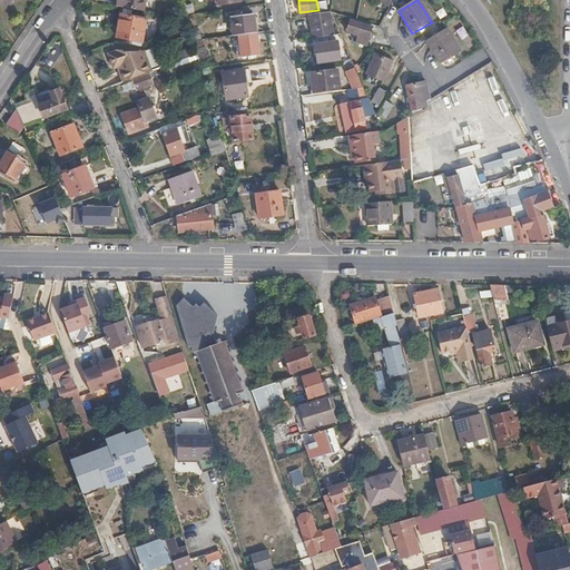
[(233,15),(235,36),(238,35),(255,32),(253,11),(233,15)]
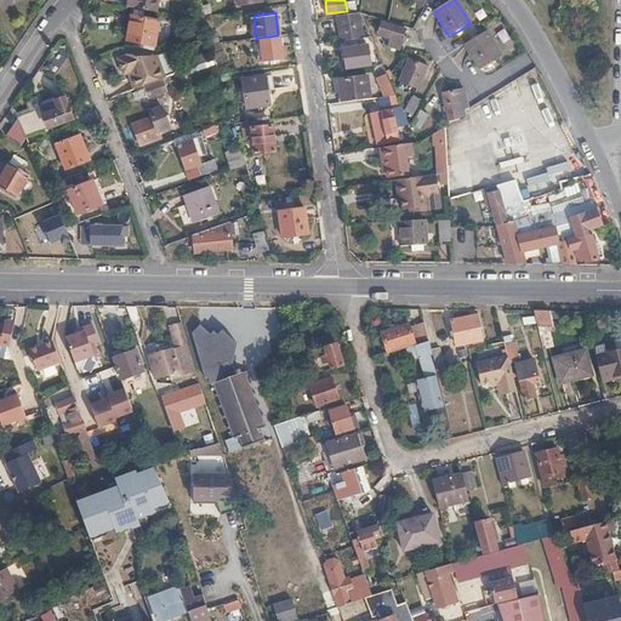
[(346,38),(360,36),(358,16),(351,17),(351,13),(336,16),(337,27),(345,27),(346,38)]
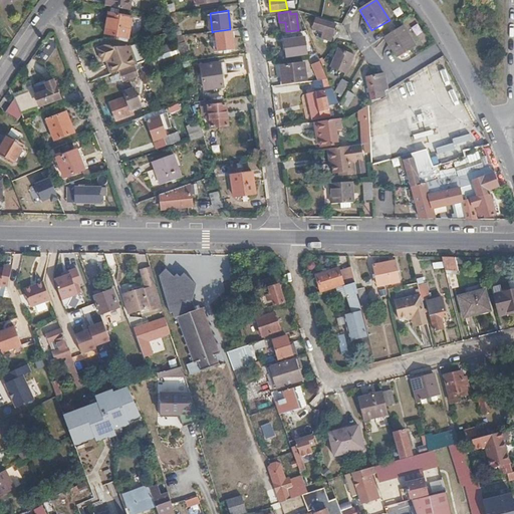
[(129,37),(132,16),(108,12),(105,34),(129,37)]
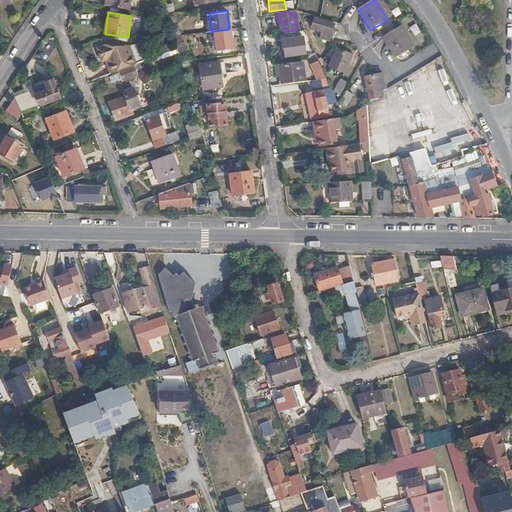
[(328,42),(333,25),(312,19),(309,29),(320,32),(318,40),(328,42)]
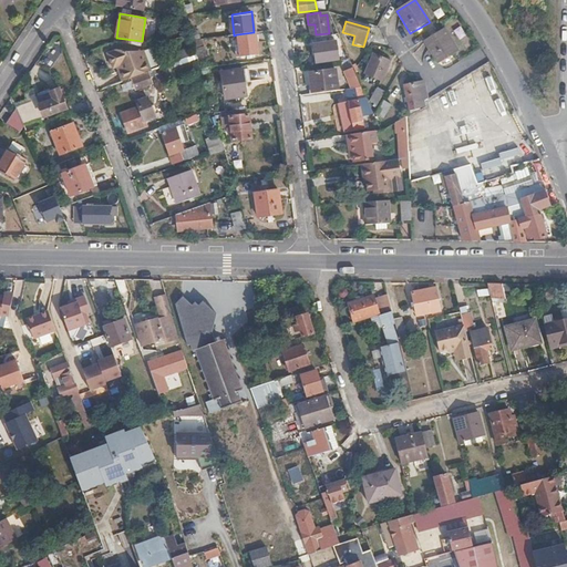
[(459,54),(443,30),(424,42),(439,65),(459,54)]
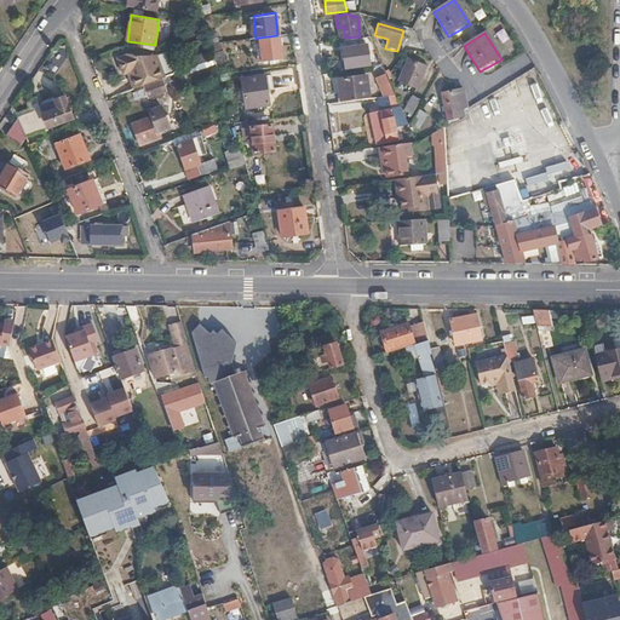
[(283,58),(280,34),(277,35),(259,38),(263,62),(283,58)]
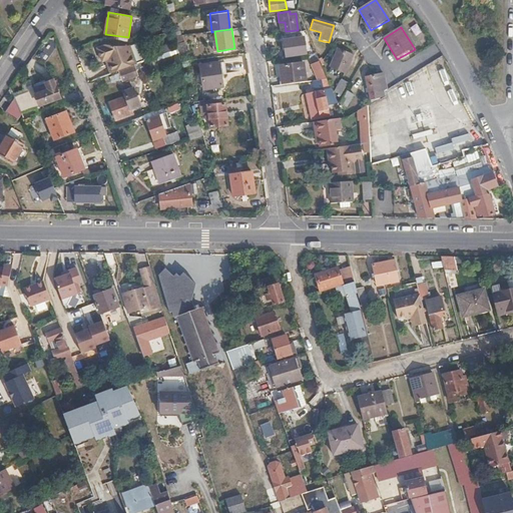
[(301,52),(298,30),(286,31),(283,32),(287,54),(301,52)]
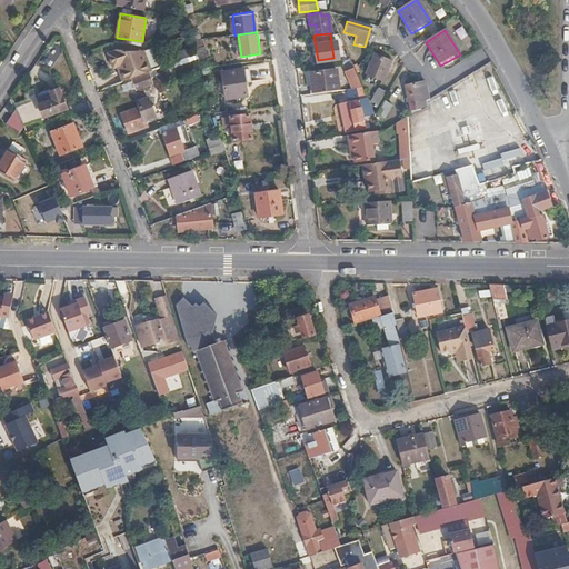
[(112,50),(106,53),(110,65),(117,62),(123,80),(132,77),(150,69),(151,69),(147,59),(146,59),(141,49),(127,49),(115,49),(112,50)]
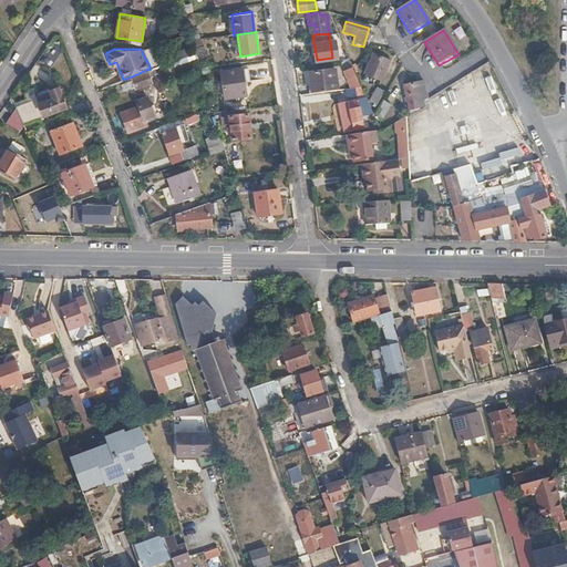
[(382,76),(389,60),(375,54),(369,70),(382,76)]
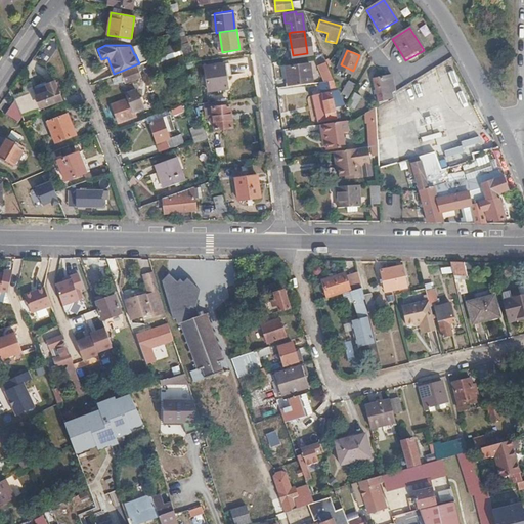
[(107,57),(101,59),(102,63),(106,61),(112,75),(114,74),(107,57)]
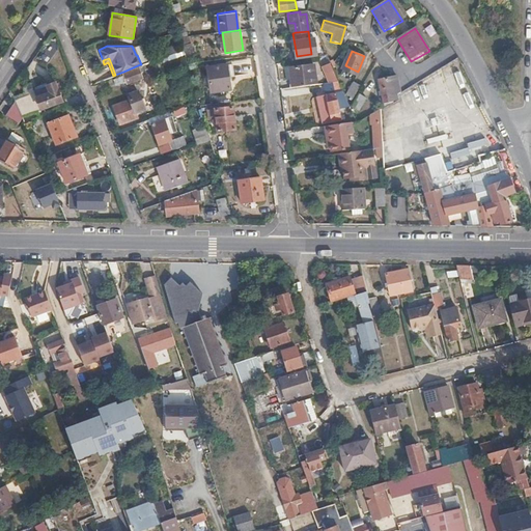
[(337,81),(329,61),(322,64),(330,82),(337,81)]
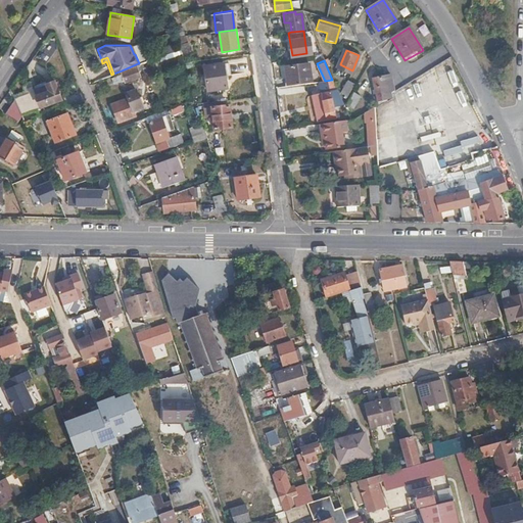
[(138,63),(122,70),(126,82),(142,75),(138,63)]
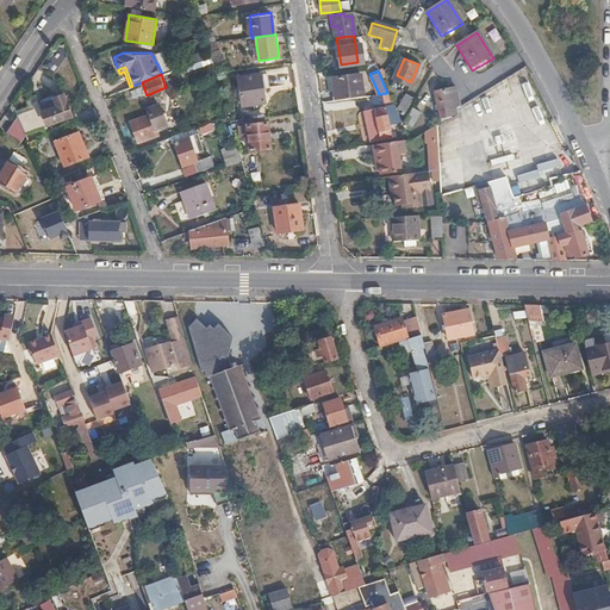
[(265,101),(261,74),(238,76),(242,105),(265,101)]
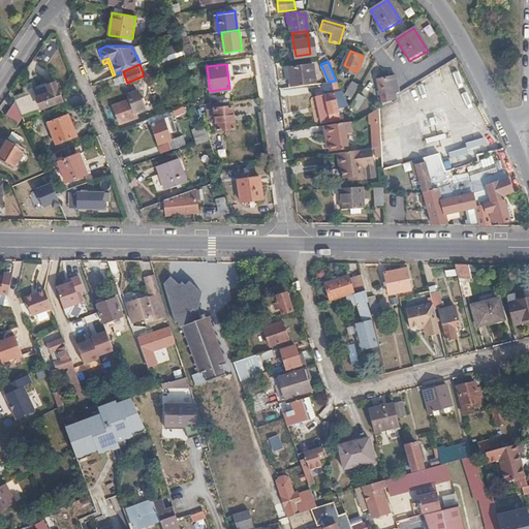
[(289,67),(292,86),(316,83),(313,64),(289,67)]
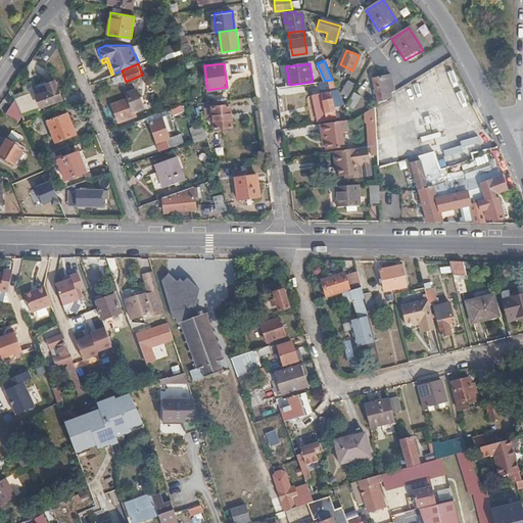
[(390,92),(392,91),(390,75),(372,78),(376,99),(388,99),(392,97),(390,92)]
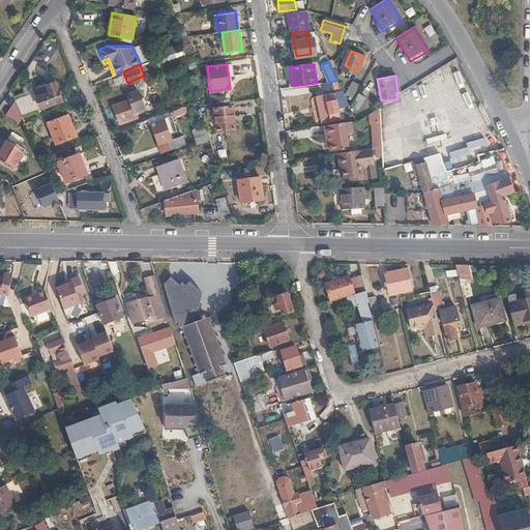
[(336,81),(329,82),(321,83),(331,120),(340,118),(333,92),(342,90),(336,81)]
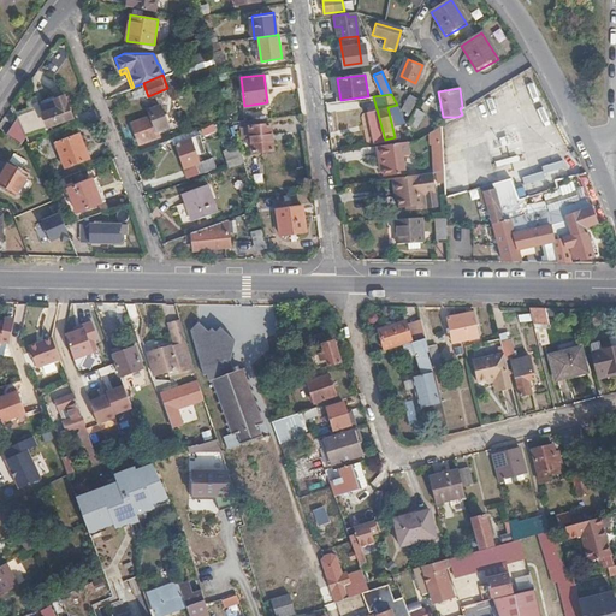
[(33,108),(18,114),(19,117),(27,135),(73,116),(64,95),(53,99),(57,107),(42,113),(39,106),(36,100),(29,102),(33,108)]
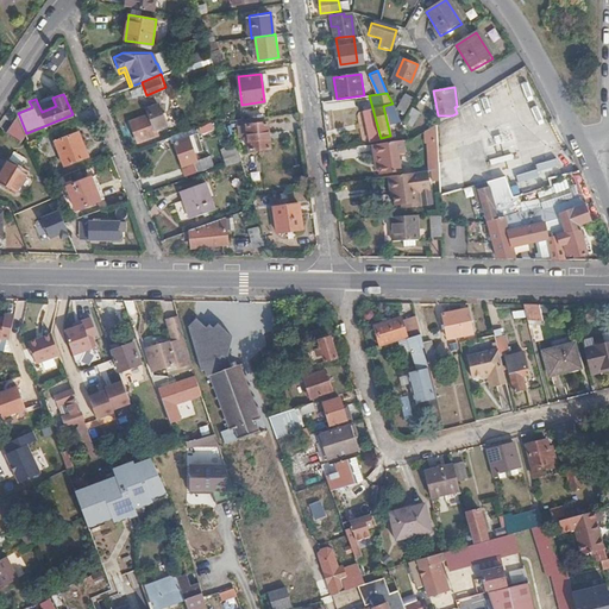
[(52,98),(38,105),(42,112),(56,106),(52,98)]
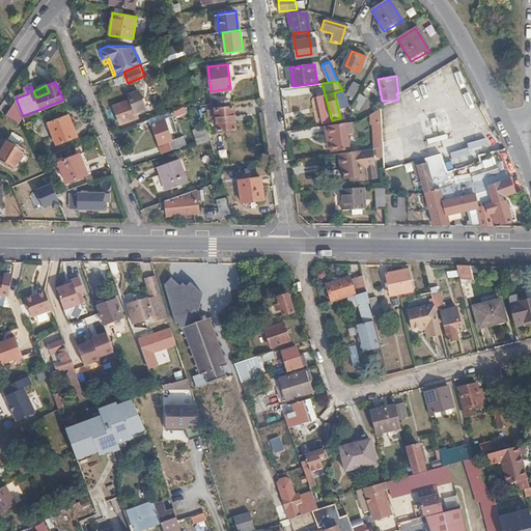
[(348,85),(343,94),(351,98),(356,88),(348,85)]
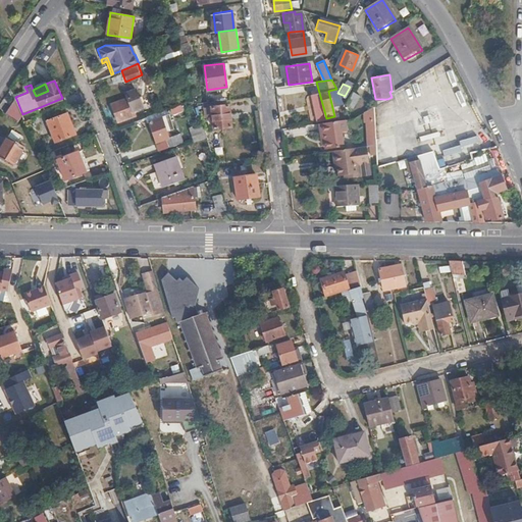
[(141,107),(134,91),(127,94),(129,98),(112,104),(118,121),(135,115),(133,110),(141,107)]
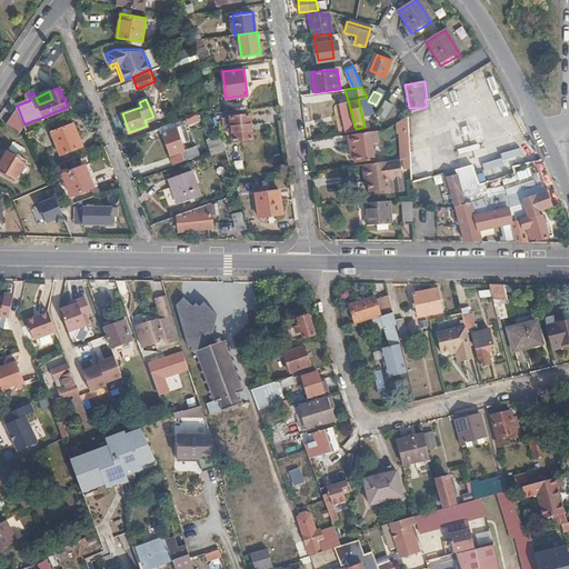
[(392,102),(383,99),(376,112),(385,117),(392,102)]
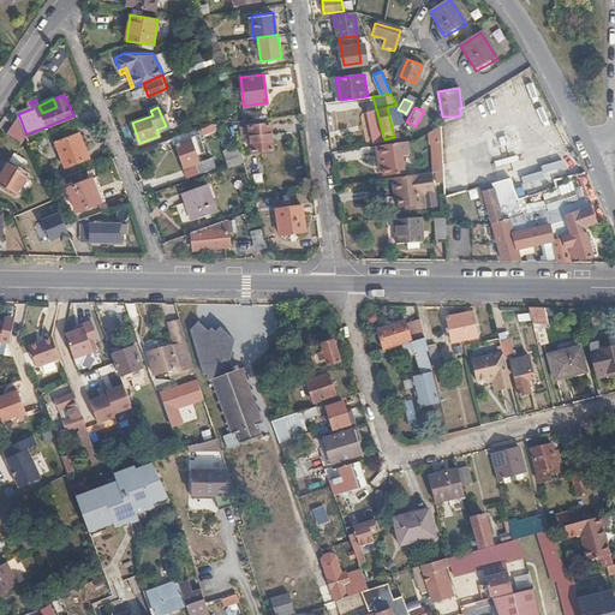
[(27,135),(19,117),(6,132),(18,141),(28,137),(27,135)]
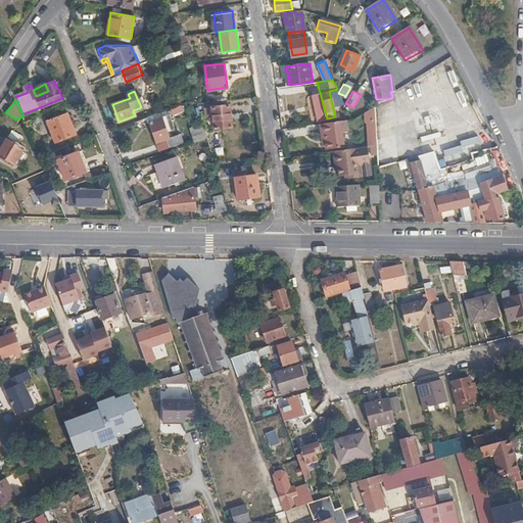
[(174,115),(185,111),(184,105),(172,108),(174,115)]
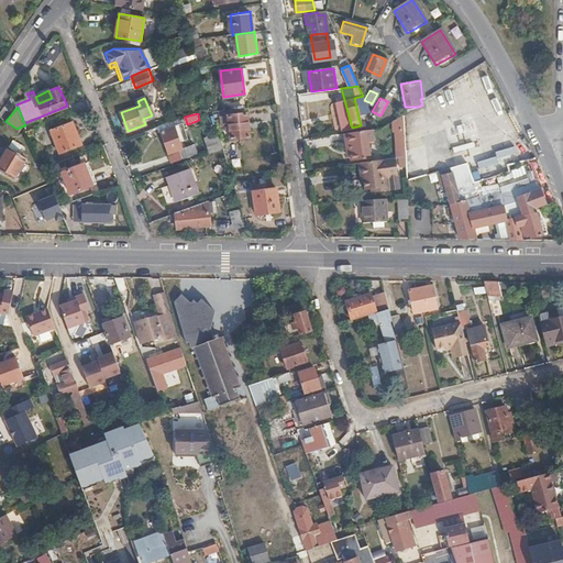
[(250,138),(246,113),(221,116),(222,125),(227,124),(228,130),(230,130),(231,139),(250,138)]
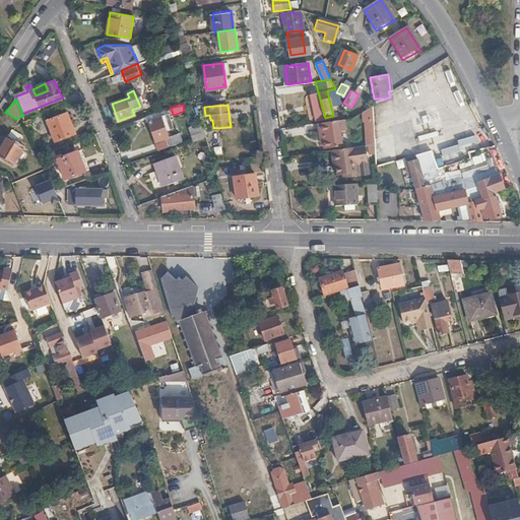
[(363,111),(364,121),(365,121),(373,120),(372,106),(363,111)]
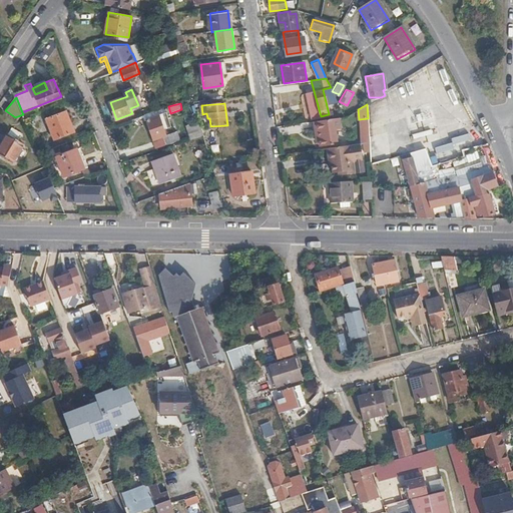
[(74,131),(67,111),(48,119),(55,139),(74,131)]
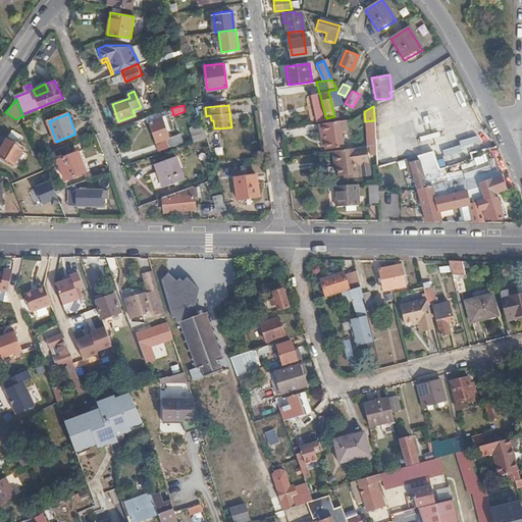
[(173,127),(168,115),(149,122),(156,141),(165,138),(168,146),(183,140),(178,133),(169,136),(167,129),(173,127)]
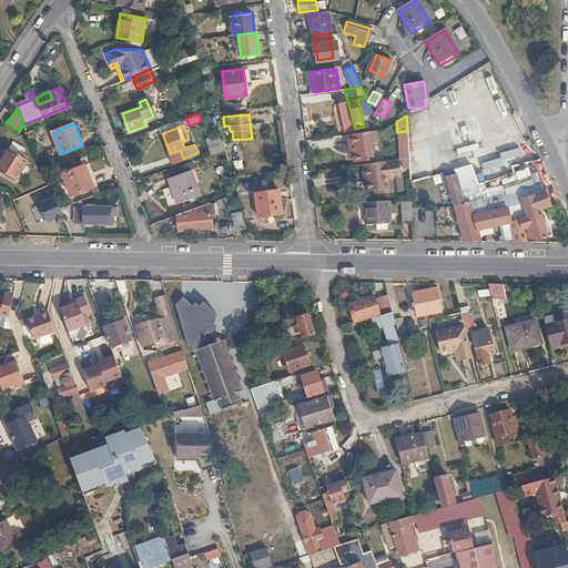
[(351,133),(354,156),(354,161),(376,158),(373,141),(378,140),(377,129),(351,133)]
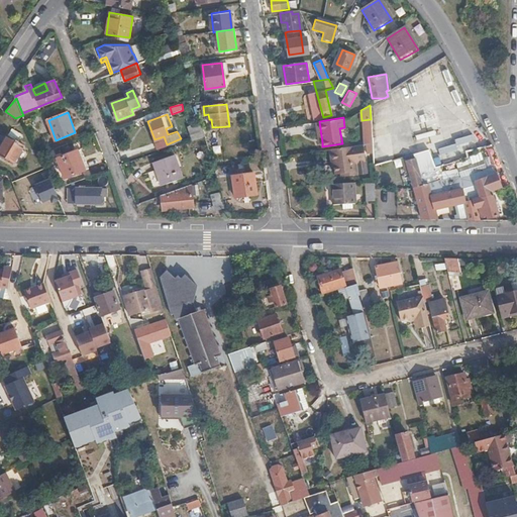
[(363,120),(364,135),(372,134),(371,119),(363,120)]
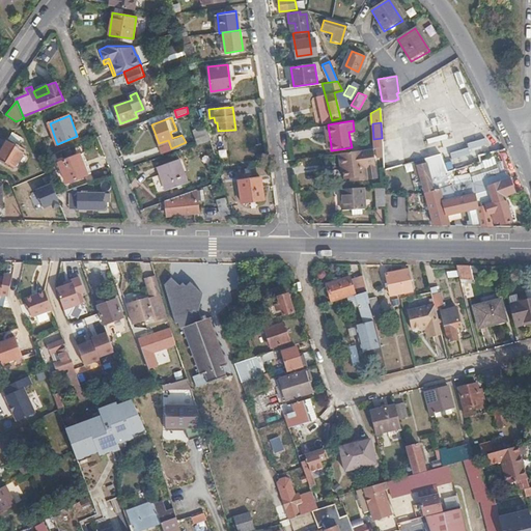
[(202,141),(211,139),(206,124),(197,128),(202,141)]
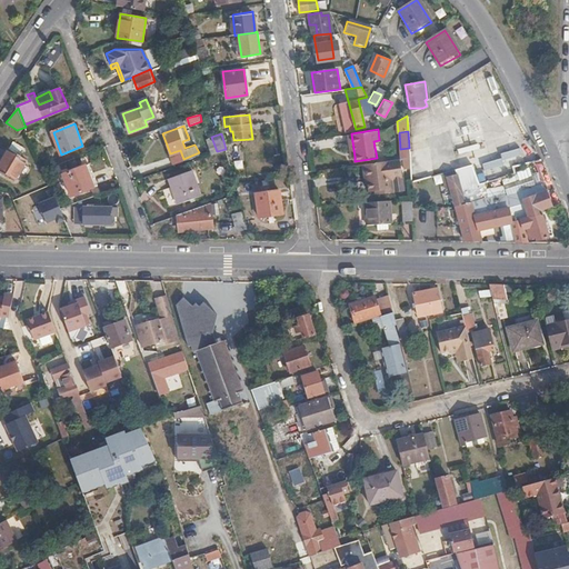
[(26,149),(13,141),(0,163),(0,169),(16,179),(27,162),(19,158),(26,149)]
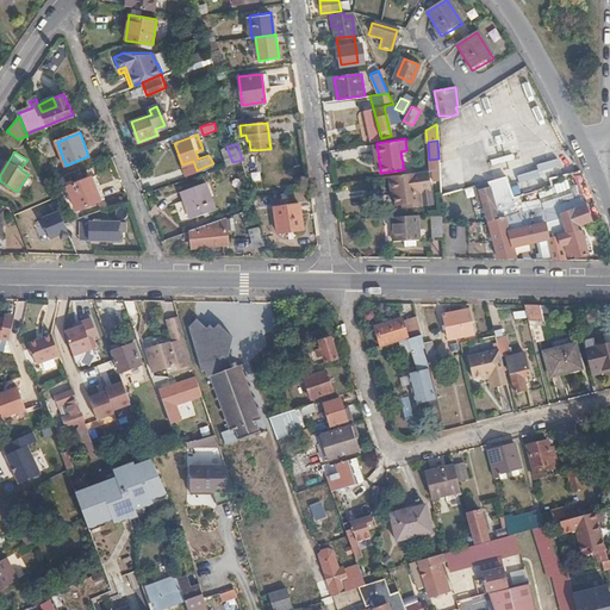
[(573,156),(571,157),(505,176),(509,190),(511,197),(551,187),(549,180),(560,176),(561,178),(572,174),(580,172),(573,156)]
